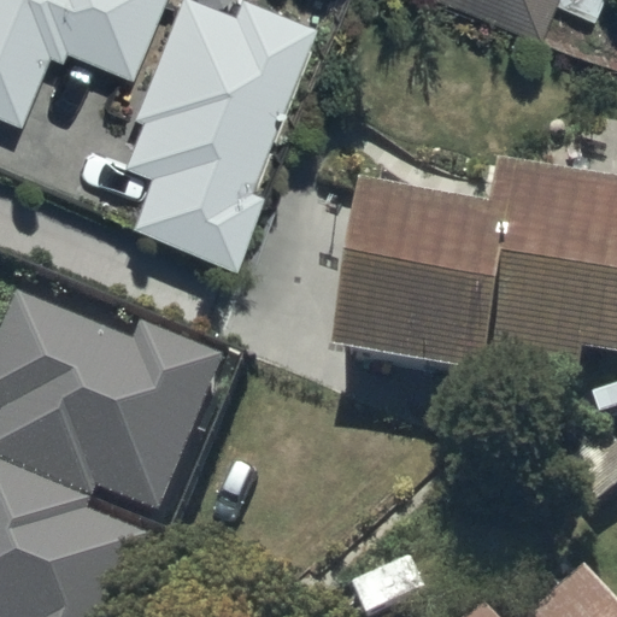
[(0,0),(0,119),(18,128),(47,58),(60,64),(65,53),(129,80),(162,0),(0,0)]
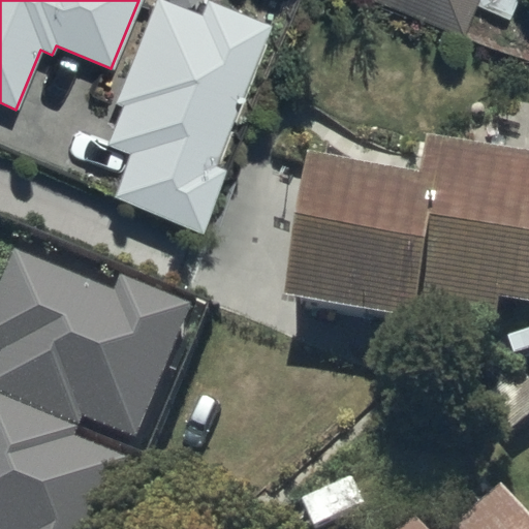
[(201,17),(159,0),(155,0),(114,105),(122,109),(106,147),(127,155),(111,198),(200,235),(226,170),(215,166),(271,27),(207,2),(201,17)]
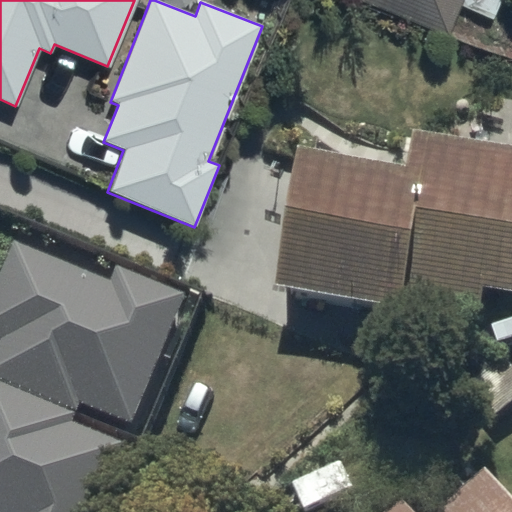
[(362,0),(449,35),(463,0),(362,0)]
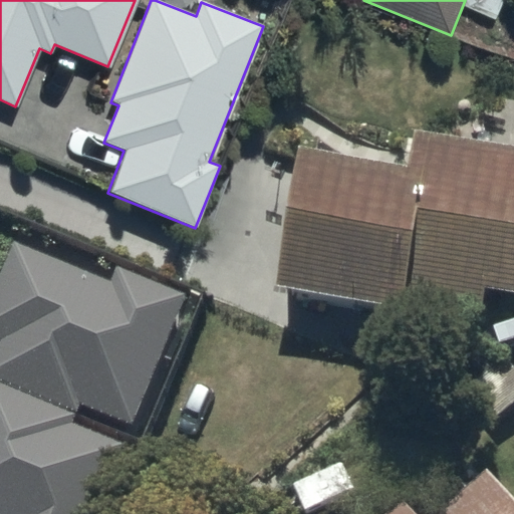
[(468,0),(466,7),(495,19),(502,0),(468,0)]
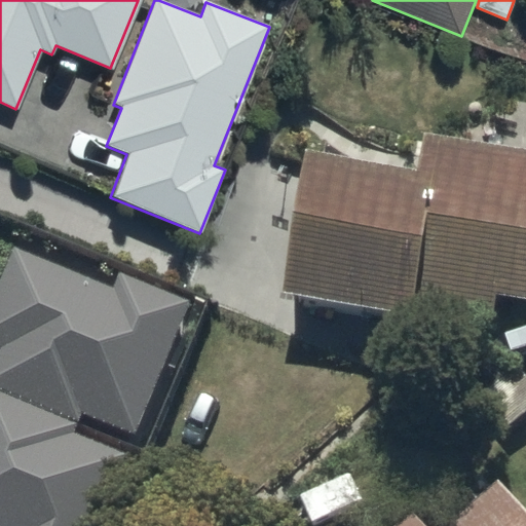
[(416,177),(308,160),(287,303),(414,323),(416,307),(495,320),(498,297),(525,301),(525,145),(423,129),(416,177)]
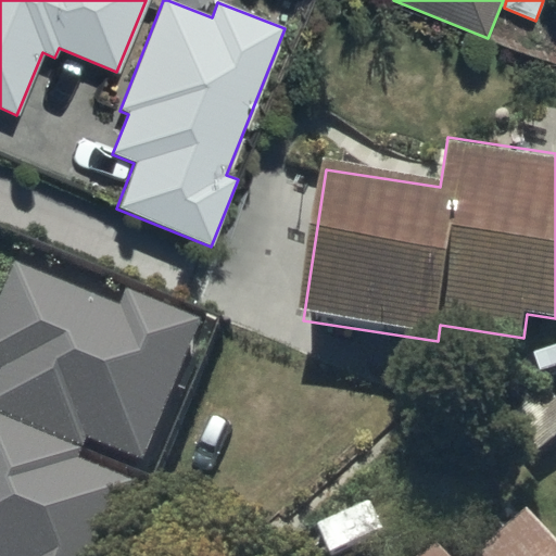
[(125,307),(17,263),(0,304),(0,364),(2,365),(0,370),(0,411),(84,445),(87,437),(146,460),(204,320),(133,290),(125,307)]
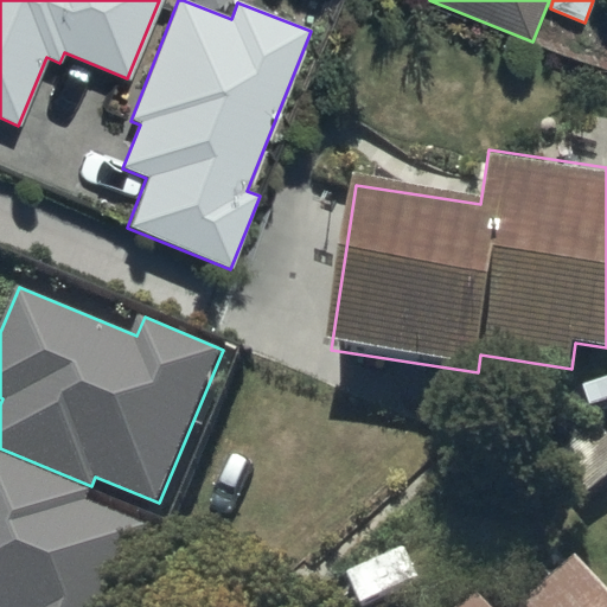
[(89,490),(0,454),(0,606),(112,606),(146,523),(85,498),(89,490)]
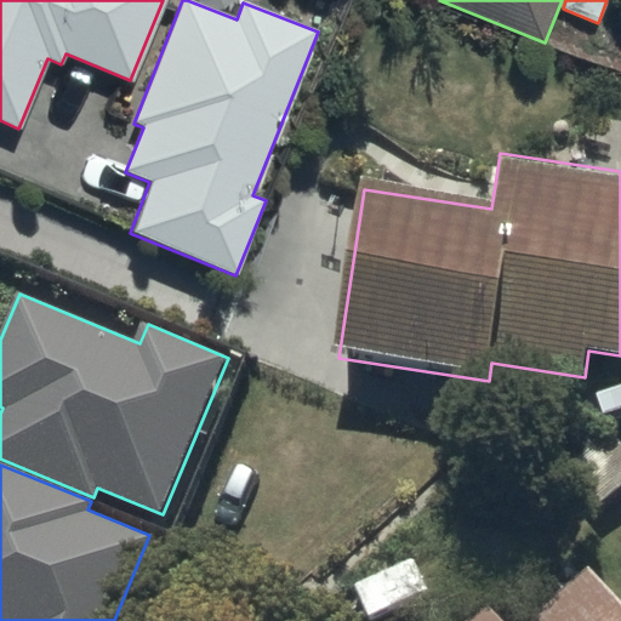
[(620,620),(620,605),(591,569),(525,620),(503,620),(488,602),(463,620),(620,620)]
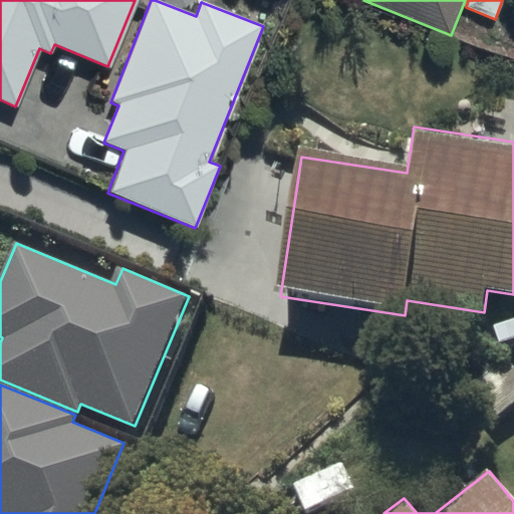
All buildings are outlined.
